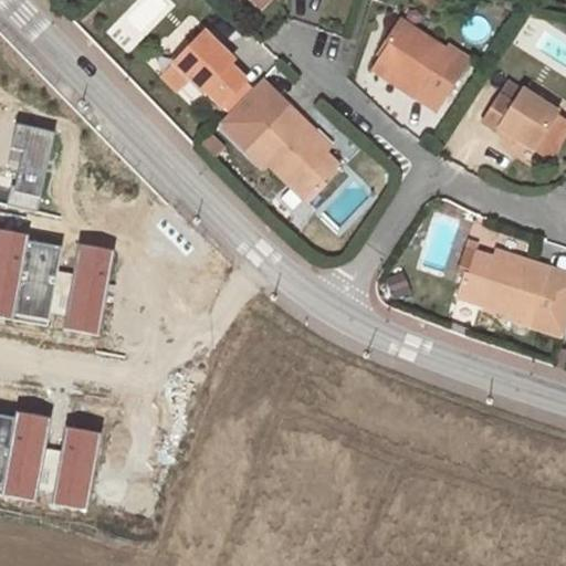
[(375,63),(390,73),(416,90),(412,95),(436,111),(470,59),(448,43),(446,48),(399,19),(383,40),(387,44),(375,63)]
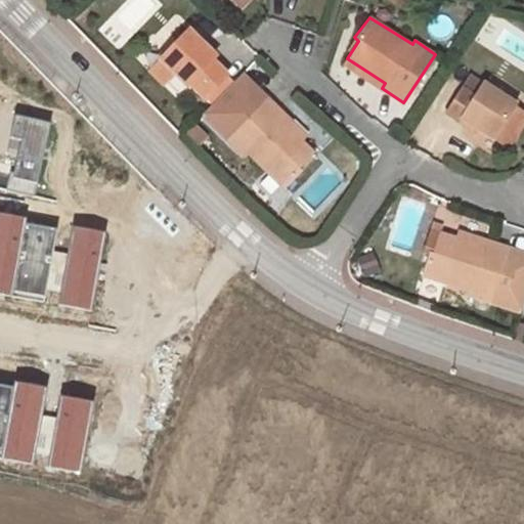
[(192,24),(188,29),(204,42),(207,38),(192,24)]
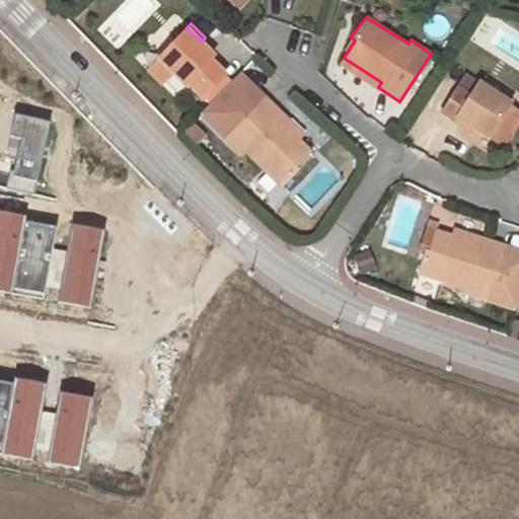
[(170,46),(182,32),(173,24),(161,38),(170,46)]
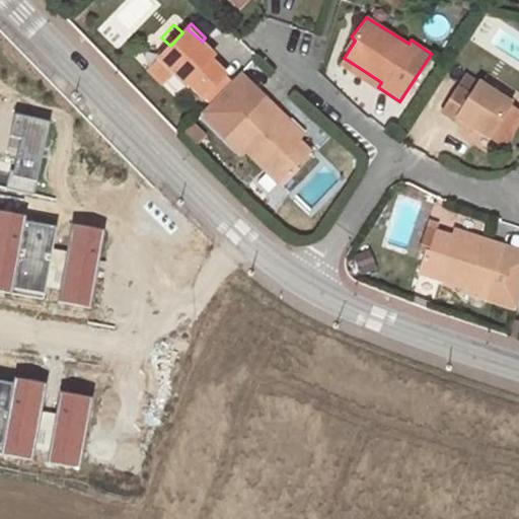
[(202,42),(187,28),(182,32),(170,46),(159,57),(161,58),(150,70),(163,82),(174,71),(188,83),(189,80),(201,91),(222,69),(211,58),(214,54),(202,42)]
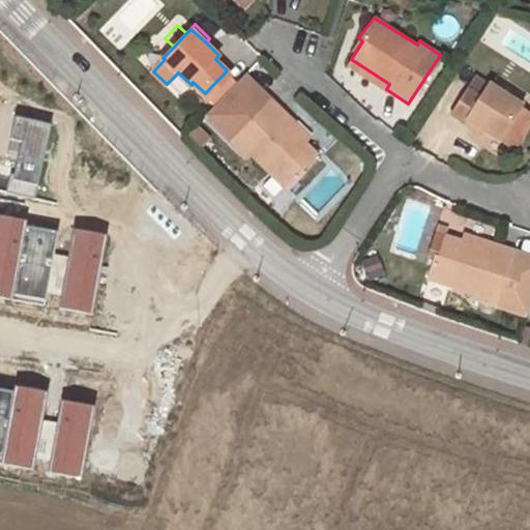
[(361,72),(386,89),(389,84),(365,68),(361,72)]
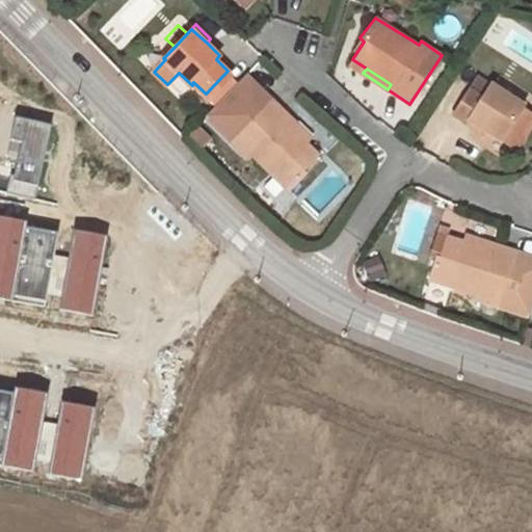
[(523,105),(477,76),(453,114),(467,124),(470,118),(487,130),(516,149),(531,114),(531,113),(522,107),(523,105)]
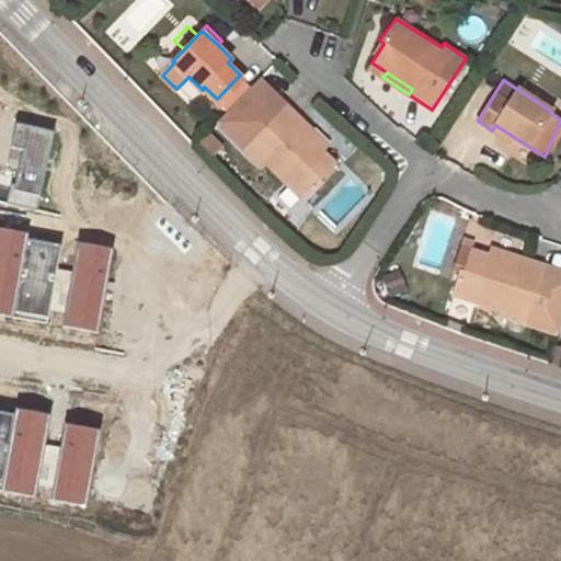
[(306,123),(287,103),(244,148),(263,167),(266,161),(306,201),(323,182),(320,178),(336,161),(323,150),(301,128),(306,123)]
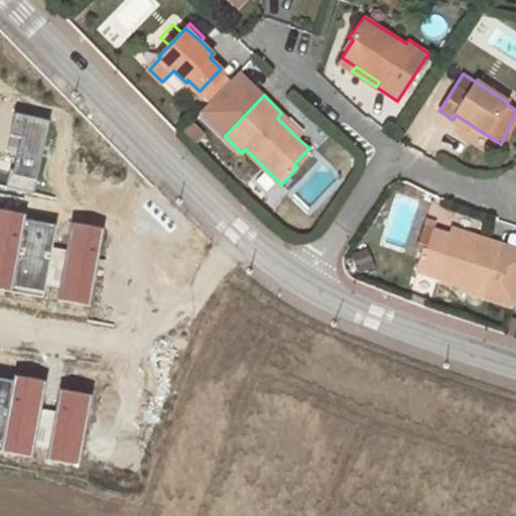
[(302,133),(281,113),(277,118),(297,138),(302,133)]
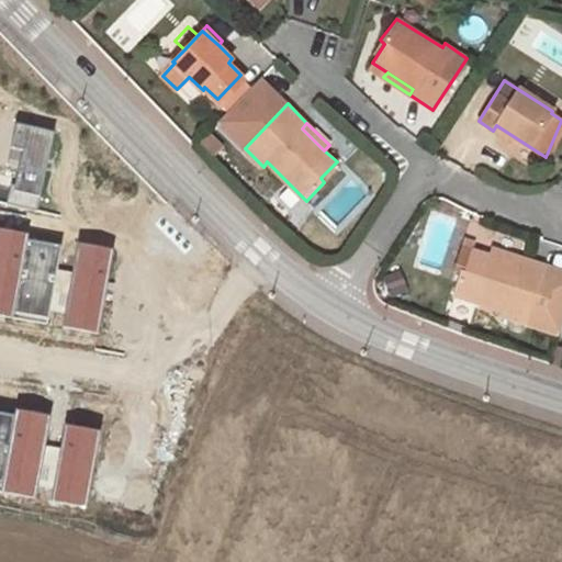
[(515,137),(496,125),(493,131),(512,142),(515,137)]
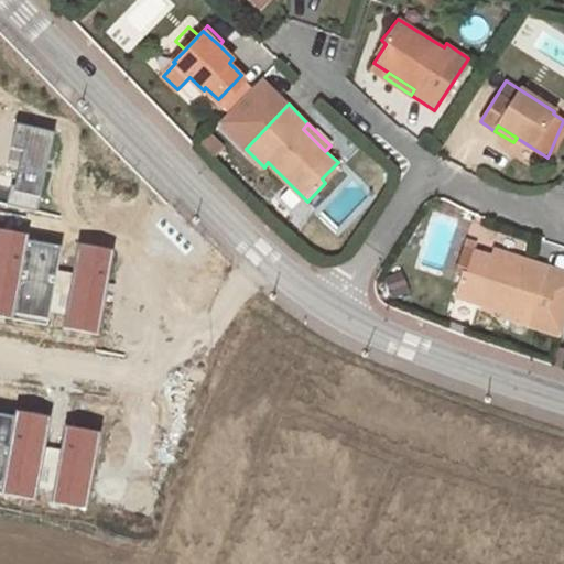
[(494,257),(474,250),(467,272),(462,271),(454,295),(507,311),(505,316),(562,334),(563,327),(563,271),(525,259),(522,266),(494,257)]
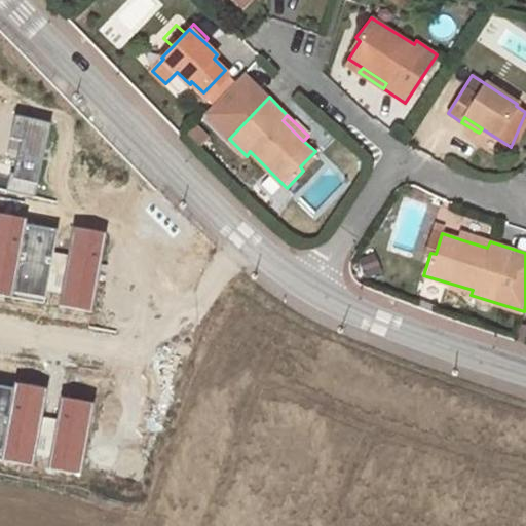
[(462,233),(460,239),(487,248),(490,241),(462,233)]
